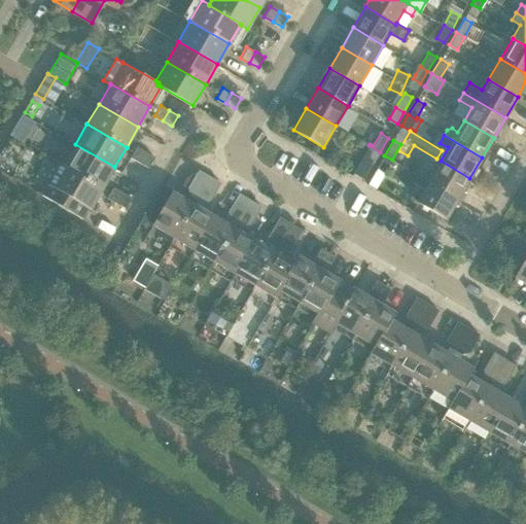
[(103,187),(114,167),(75,144),(64,165),(103,187)]
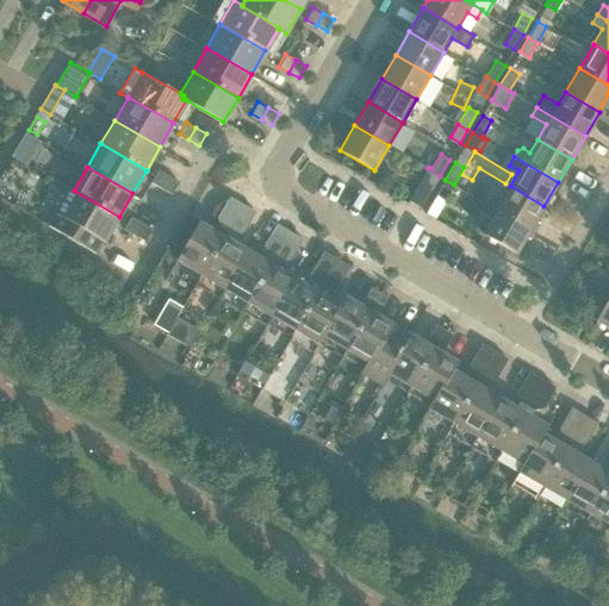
[(161,187),(168,174),(159,168),(151,181),(161,187)]
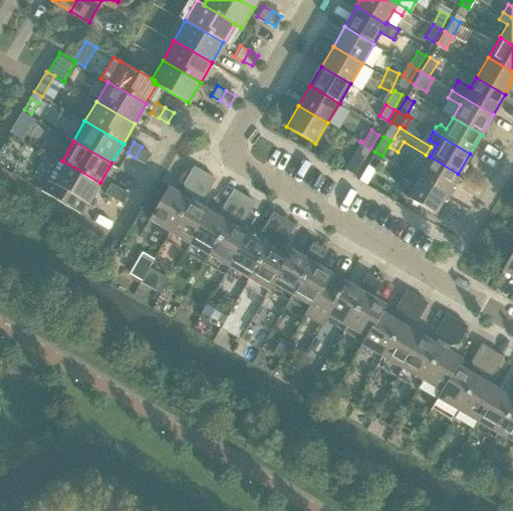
[(355,174),(370,149),(359,142),(344,167),(355,174)]
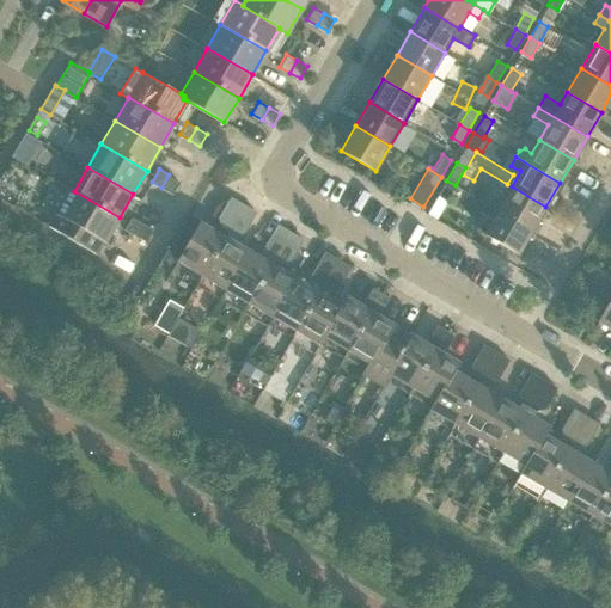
[(172,194),(179,180),(169,174),(162,188),(172,194)]
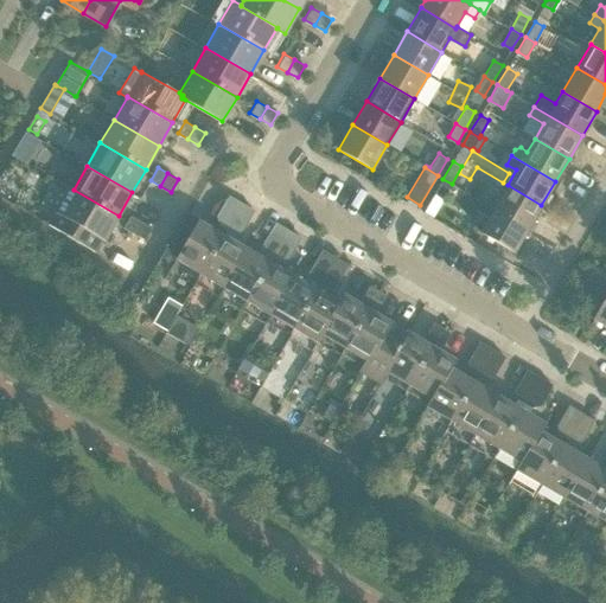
[(445,197),(452,184),(442,179),(435,192),(445,197)]
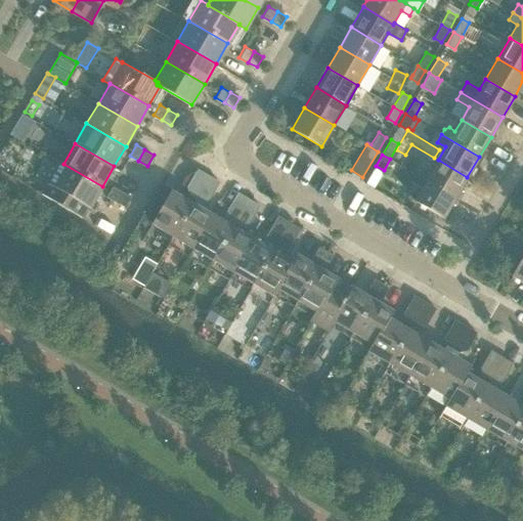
[(63,164),(56,160),(39,191),(79,215),(85,205),(90,208),(102,186),(63,164)]
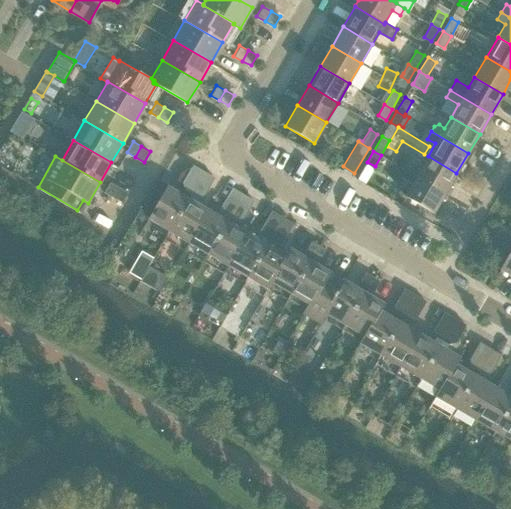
[(445,193),(456,173),(428,156),(416,176),(445,193)]
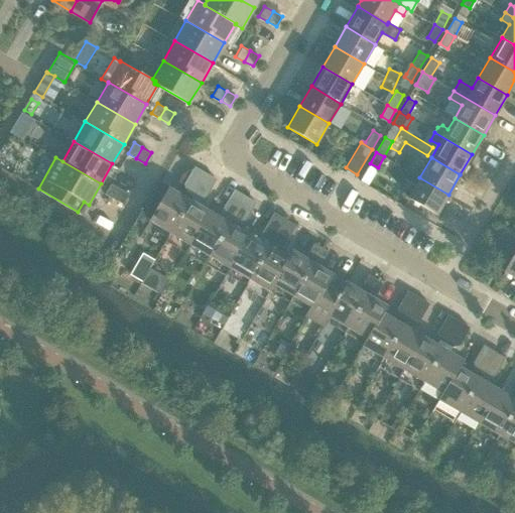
[(186,190),(192,195),(206,171),(195,165),(191,170),(184,182),(186,190)]
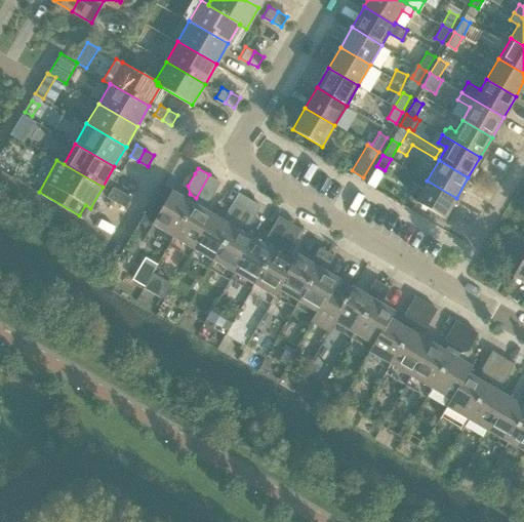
[(187,174),(182,183),(188,186),(195,173),(192,171),(187,174)]
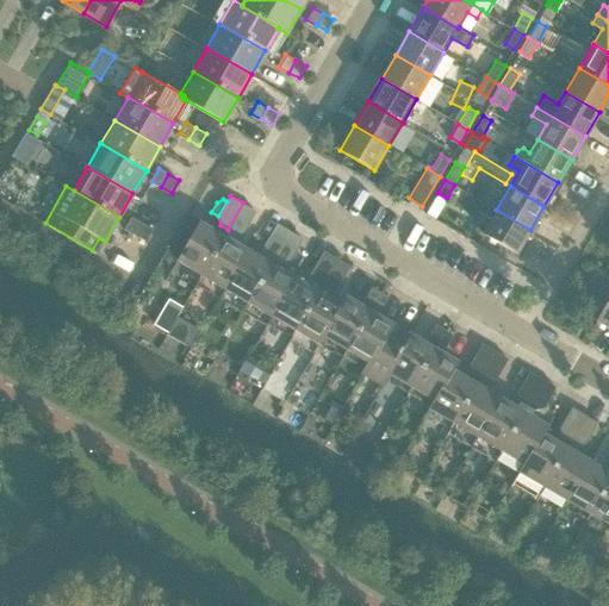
[(516,254),(530,230),(496,210),(482,201),(477,210),(491,219),(482,233),(516,254)]
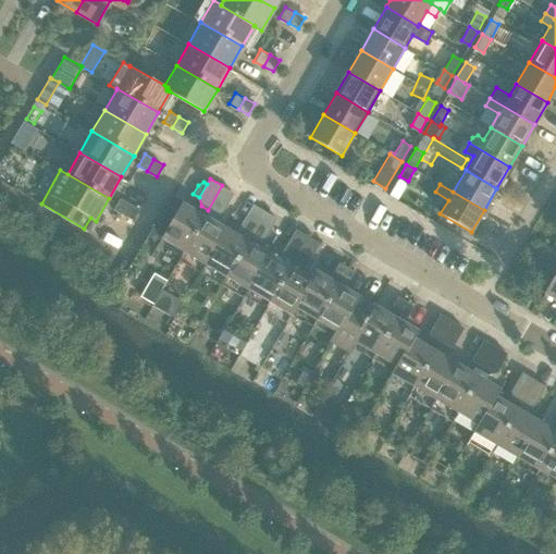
[(223,211),(234,193),(222,185),(208,210),(214,213),(223,211)]
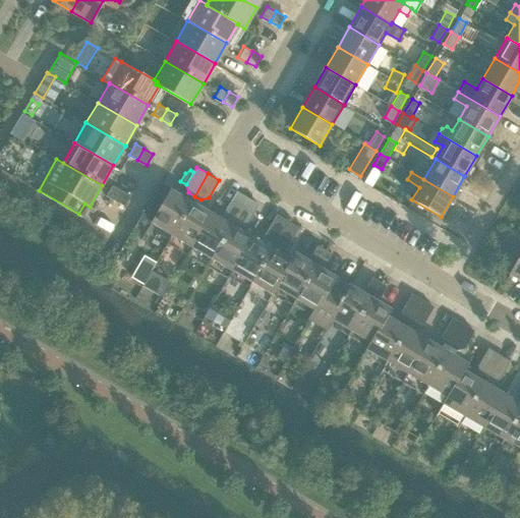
[(159,183),(140,216),(152,222),(151,223),(171,235),(191,202),(180,195),(159,183)]
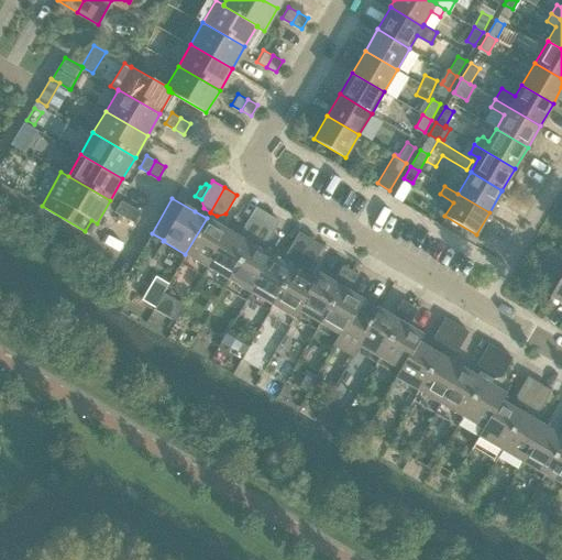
[(123,216),(130,205),(121,199),(114,210),(123,216)]
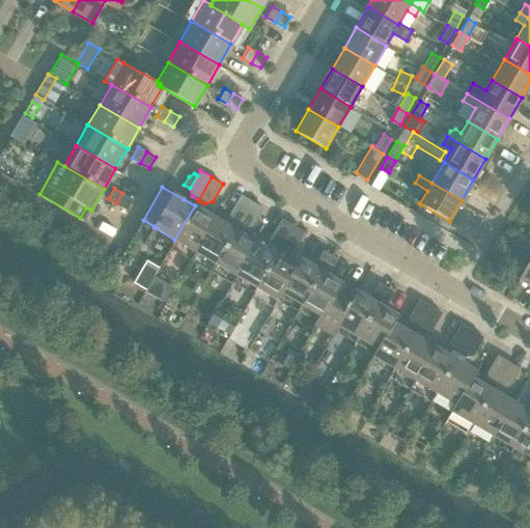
[(126,209),(132,198),(122,193),(116,203),(126,209)]
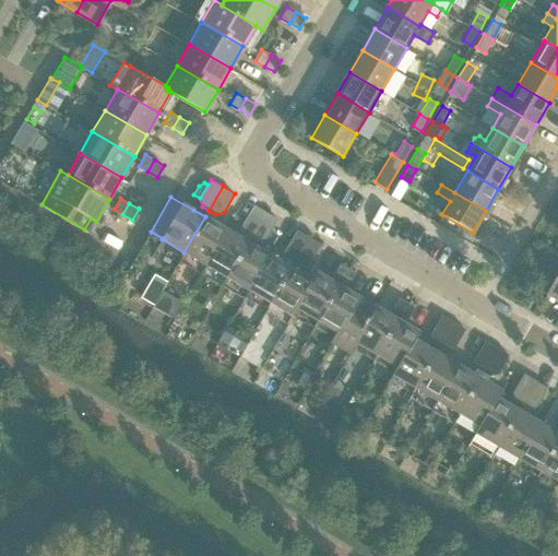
[(251,236),(266,211),(253,204),(242,223),(245,232),(251,236)]
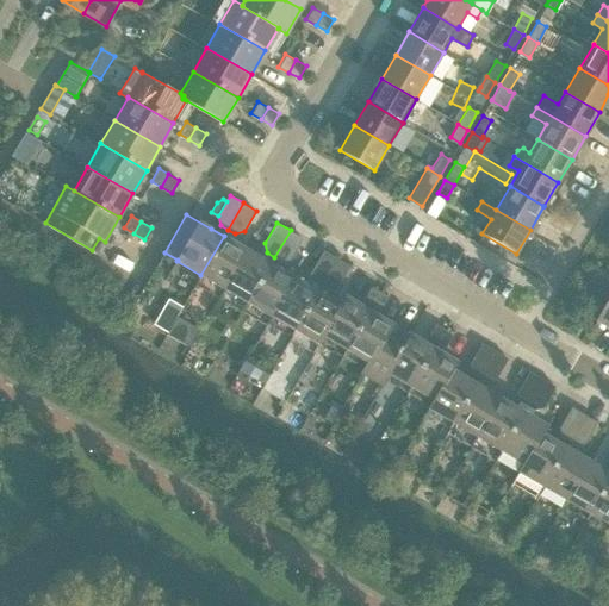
[(291,258),(303,237),(291,230),(274,257),(281,261),(291,258)]
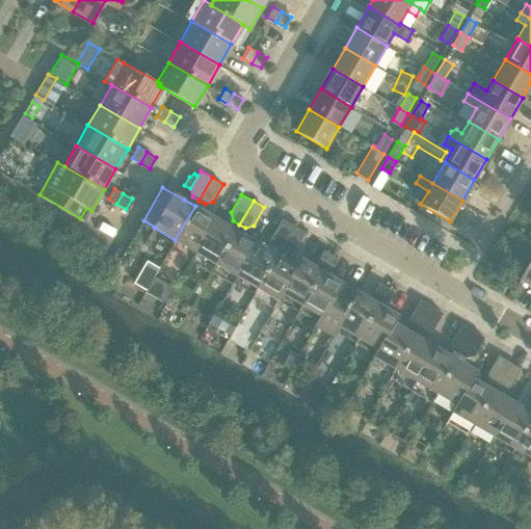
[(195,253),(215,218),(195,206),(175,240),(195,253)]
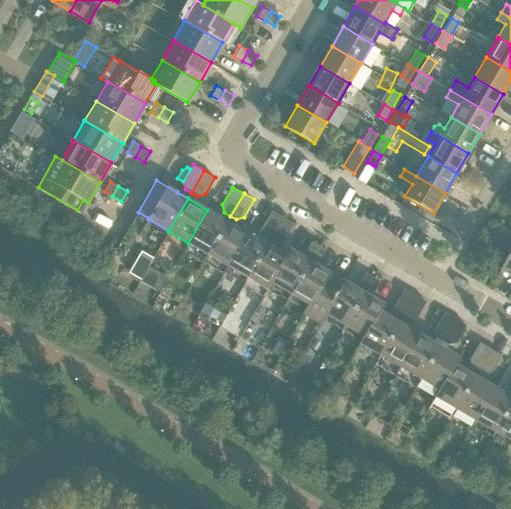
[(207,210),(188,243),(208,254),(227,221),(230,216),(224,212),(222,204),(216,214),(207,210)]
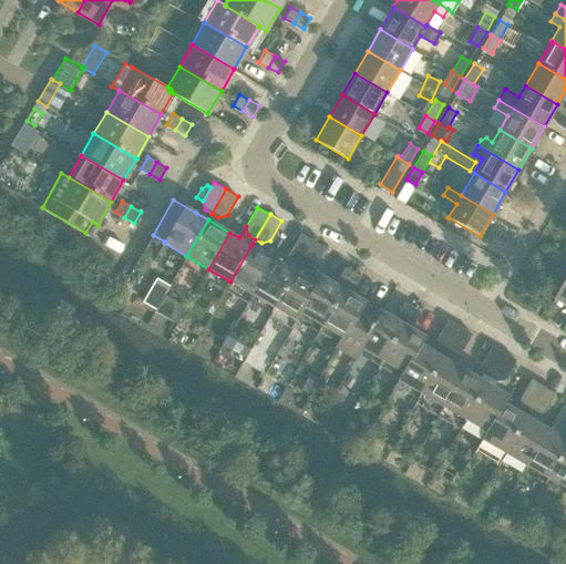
[(299,264),(314,239),(301,233),(290,252),(290,254),(292,260),(299,264)]
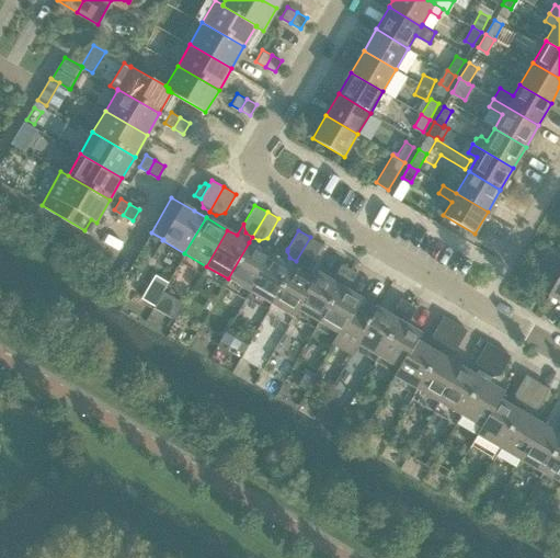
[(311,263),(322,243),(310,237),(296,261),(303,265),(309,263),(311,263)]
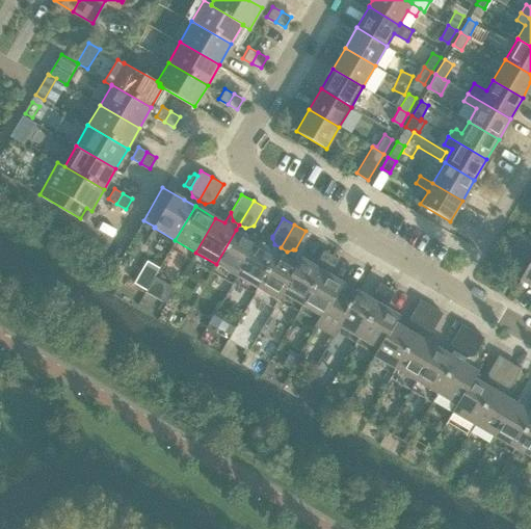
[(236,276),(257,241),(236,230),(216,264),(236,276)]
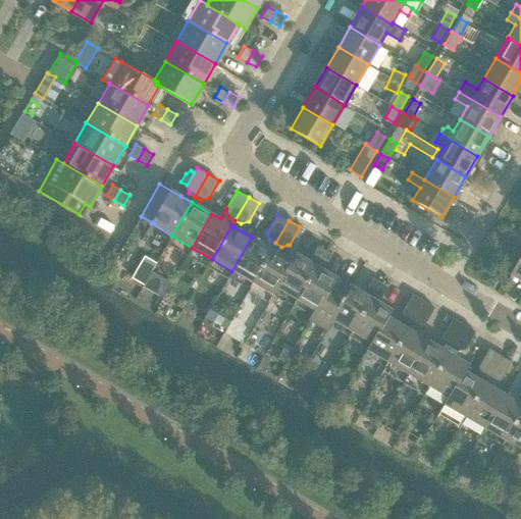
[(252,237),(231,271),(252,282),(271,249),(275,243),(269,240),(267,234),(262,243),(252,237)]
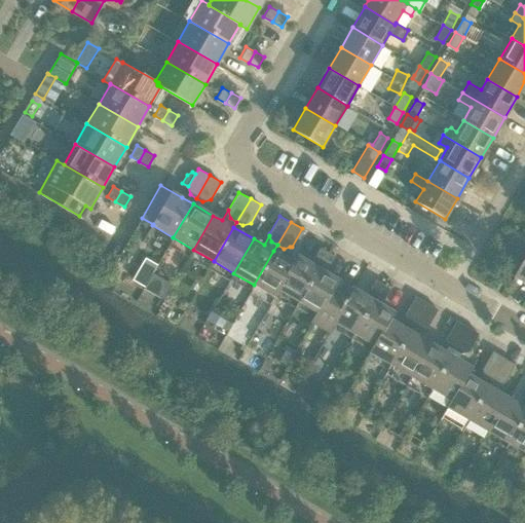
[(273,251),(254,285),(274,297),(278,291),(277,290),(294,262),(293,262),(285,257),(290,247),(284,249),(277,245),(273,251)]
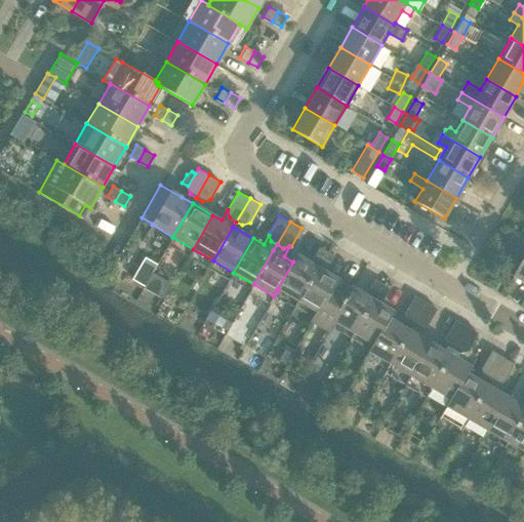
[(321,262),(327,251),(319,246),(314,254),(316,258),(321,262)]
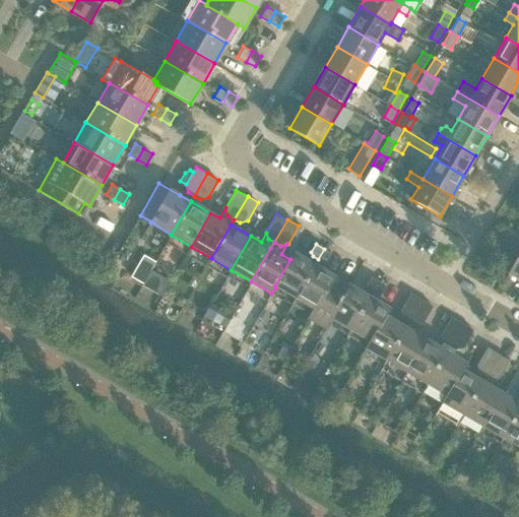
[(510,268),(518,253),(505,245),(496,260),(510,268)]
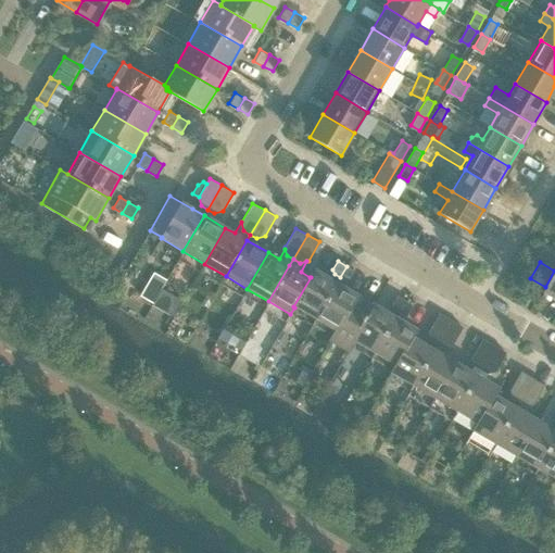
[(349,279),(354,271),(347,266),(340,277),(344,279),(349,279)]
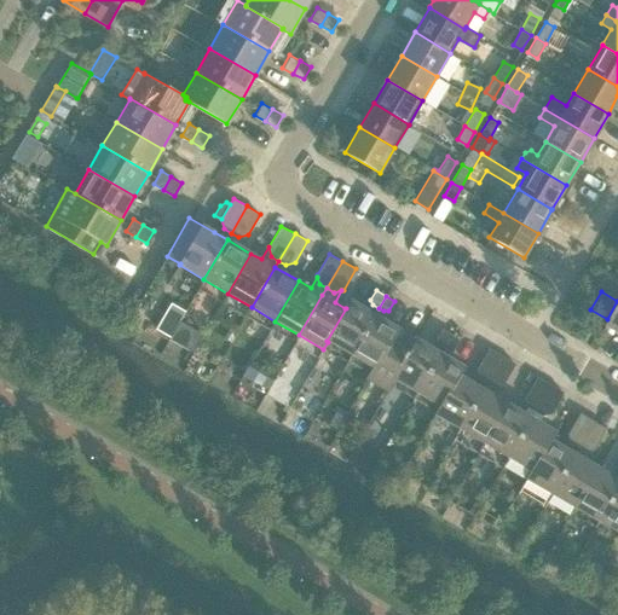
[(172,301),(166,312),(167,317),(178,323),(186,309),(172,301)]
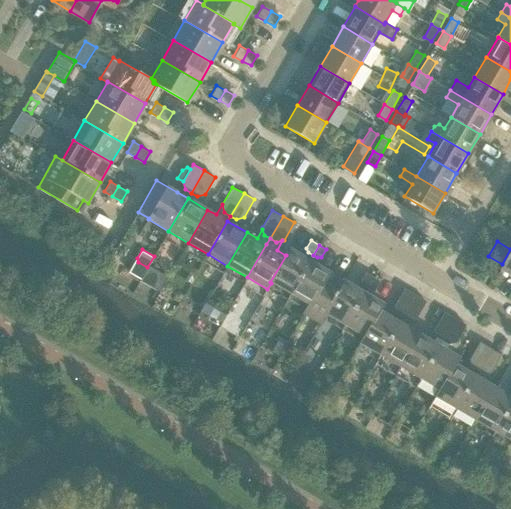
[(290,294),(309,261),(288,249),(285,255),(286,255),(270,282),(271,283),(290,294)]
